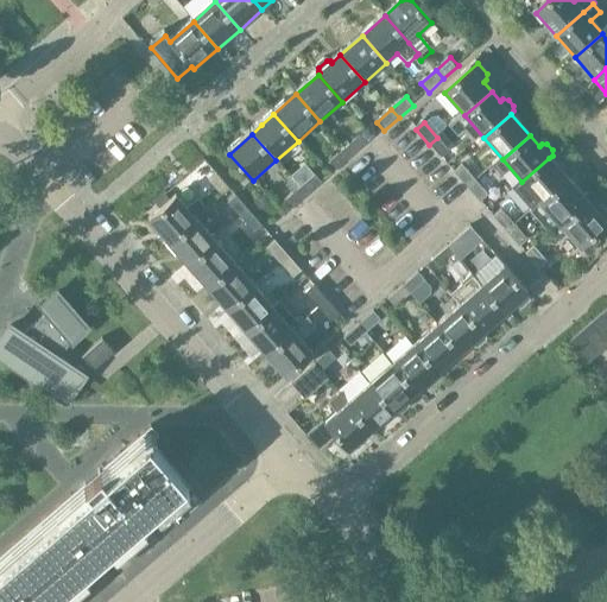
[(360,137),(345,150),(353,159),(368,145),(360,137)]
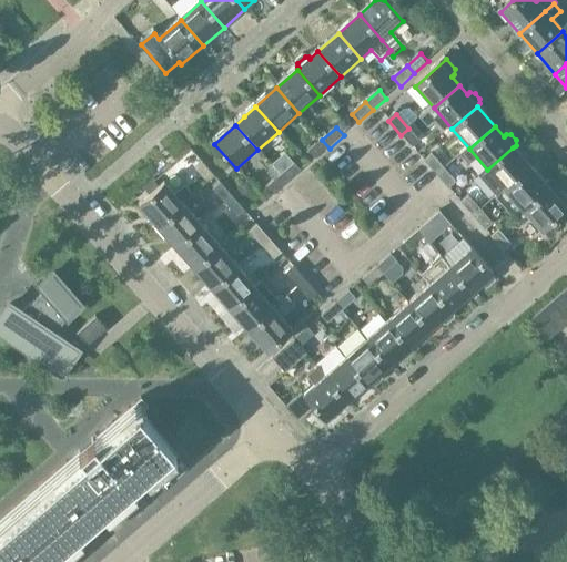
[(408,129),(401,135),(414,150),(421,143),(408,129)]
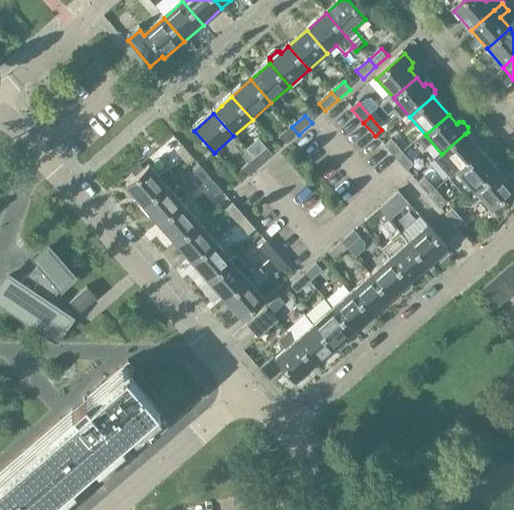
[(299,135),(292,127),(280,138),(286,146),(299,135)]
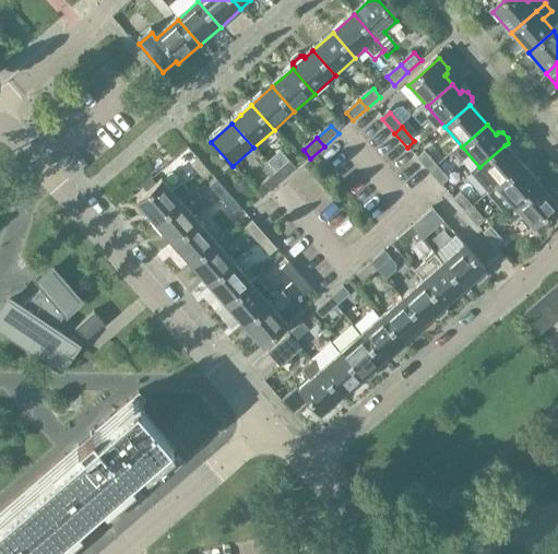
[(479,167),(471,175),(488,196),(498,188),(523,165),(505,145),(479,167)]
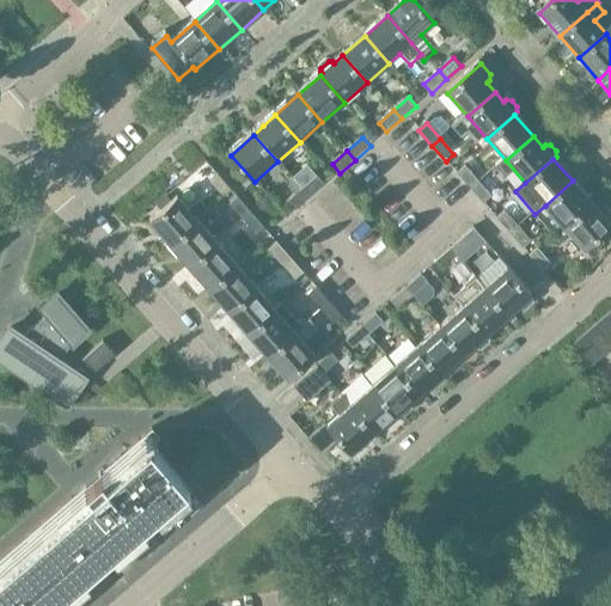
[(458,176),(471,190),(478,183),(465,169),(458,176)]
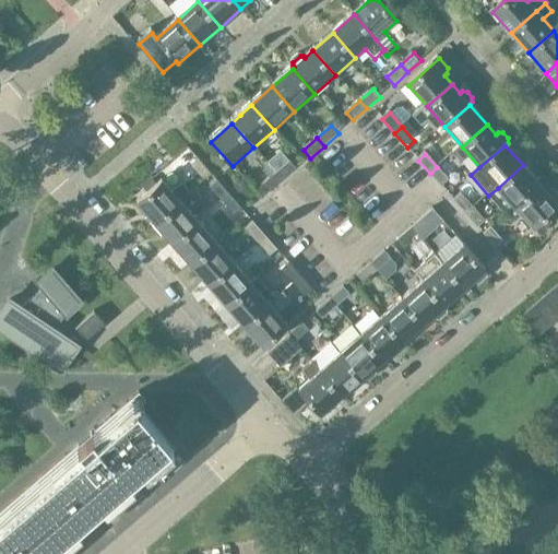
[(289,162),(276,174),(284,183),(297,171),(289,162)]
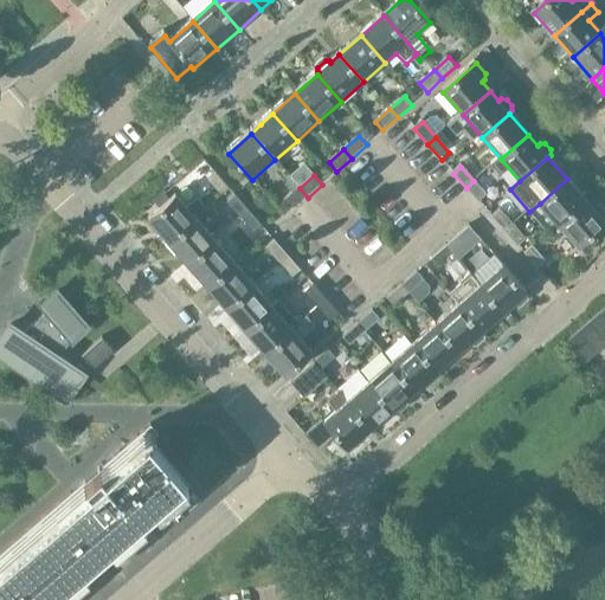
[(231,191),(218,176),(210,184),(223,199),(231,191)]
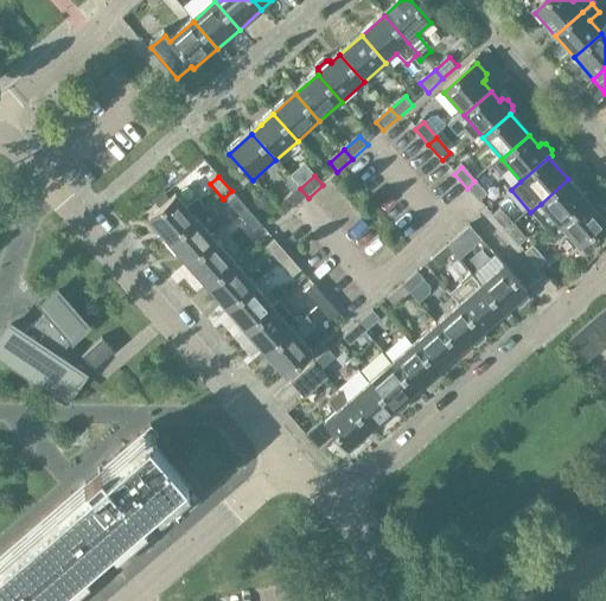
[(541,204),(560,225),(587,202),(568,179),(541,204)]
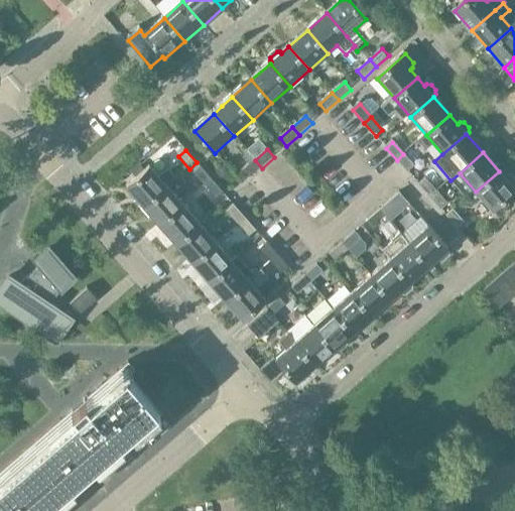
[(403,154),(397,160),(408,173),(414,167),(403,154)]
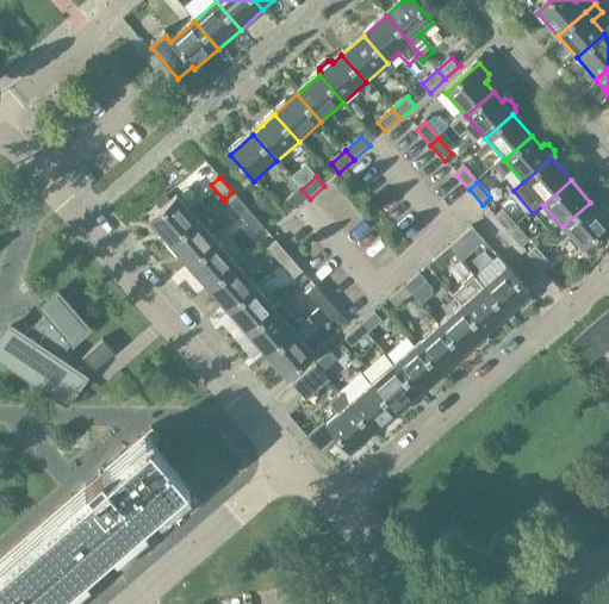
[(310,199),(302,190),(287,203),(294,212),(310,199)]
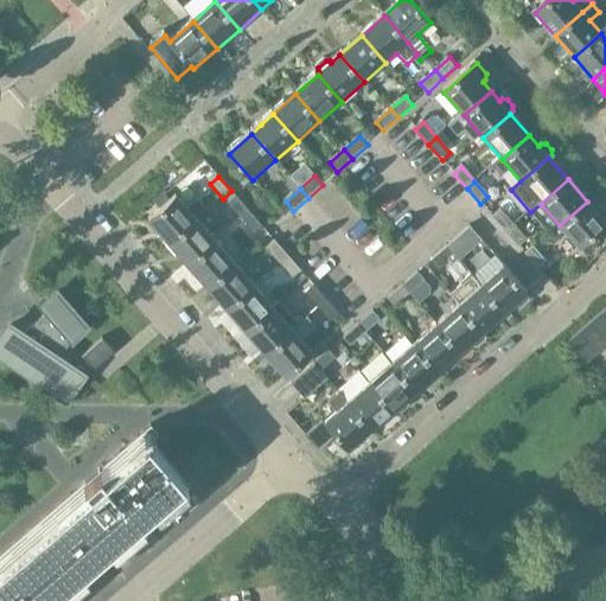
[(170,244),(197,221),(206,212),(198,204),(189,211),(177,198),(150,222),(170,244)]
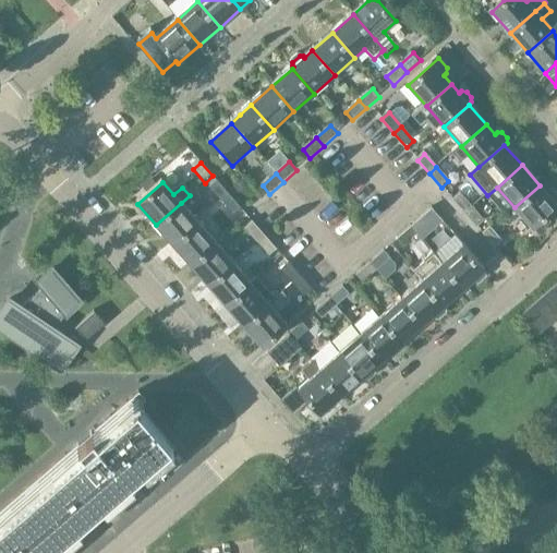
[(210,189),(222,203),(230,196),(218,182),(210,189)]
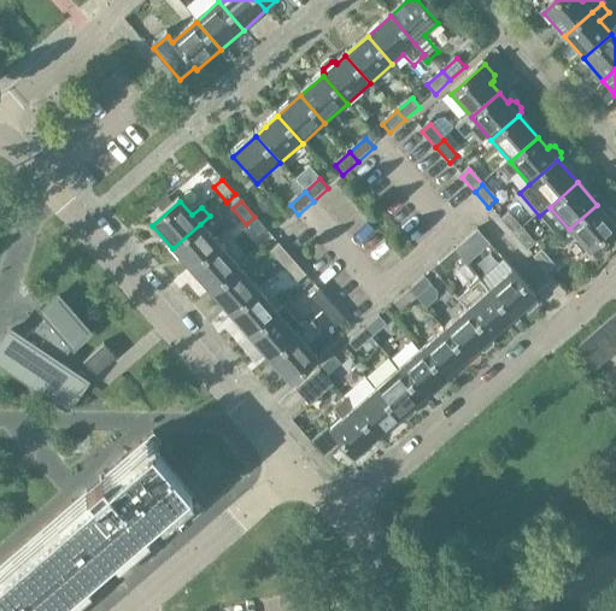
[(569,229),(558,238),(568,248),(578,240),(590,253),(597,262),(611,250),(603,240),(615,229),(615,216),(611,211),(609,211),(605,215),(597,205),(569,229)]
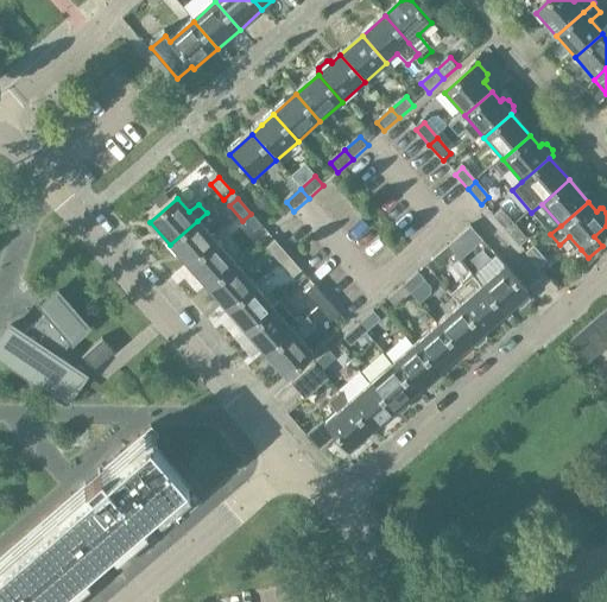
[(494,219),(509,235),(516,228),(503,211),(494,219)]
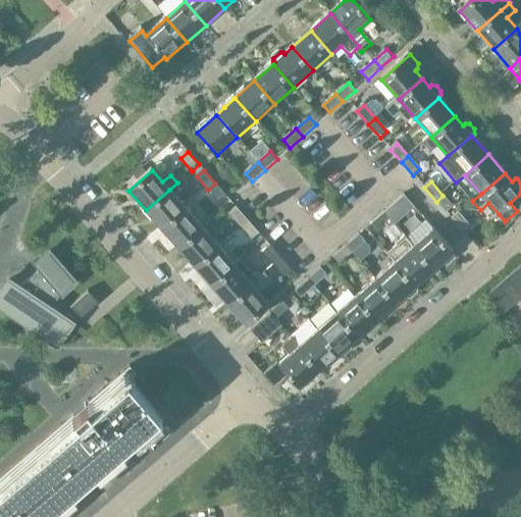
[(215,184),(208,190),(219,202),(226,196),(215,184)]
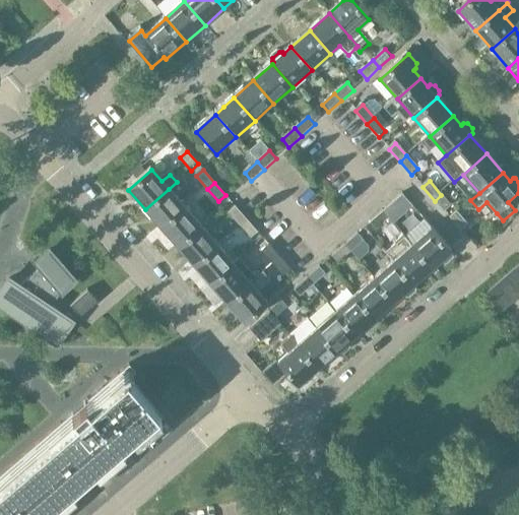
[(145,209),(161,229),(185,208),(169,189),(145,209)]
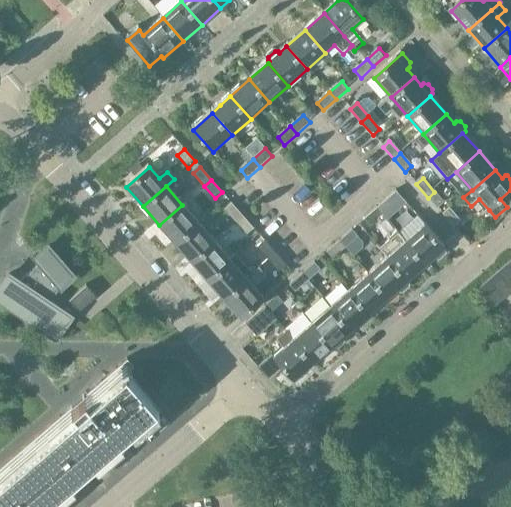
[(434,192),(428,198),(440,212),(446,206),(434,192)]
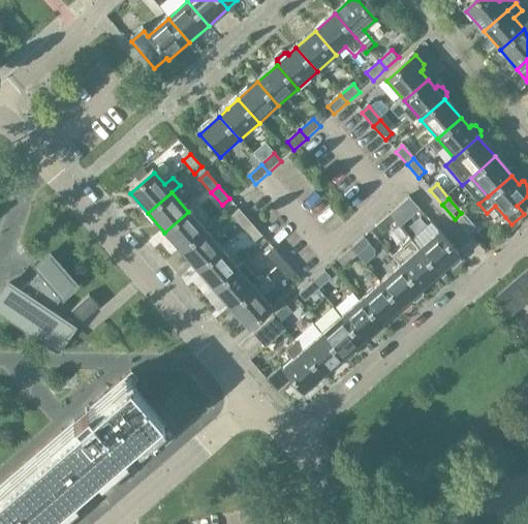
[(391,217),(397,223),(402,229),(421,212),(410,199),(391,217)]
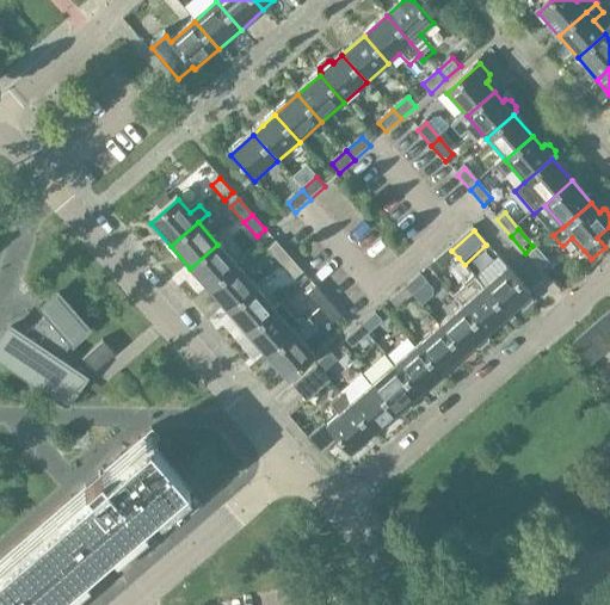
[(190,269),(209,291),(238,266),(217,245),(190,269)]
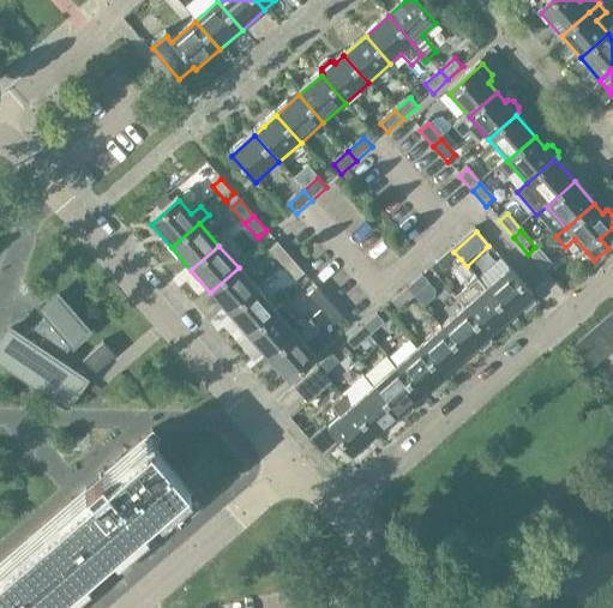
[(271,253),(284,268),(293,260),(280,246),(271,253)]
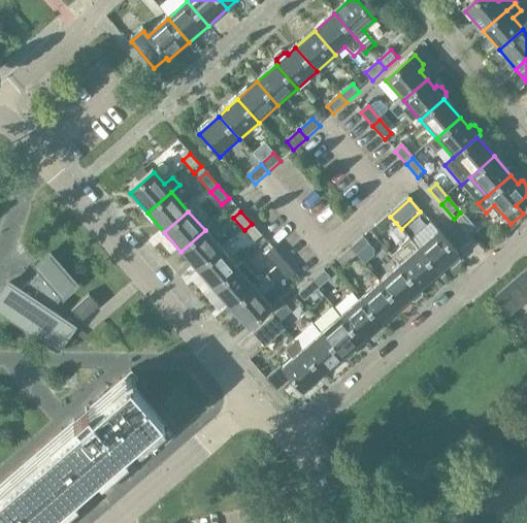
[(457,222),(468,235),(475,229),(463,216),(457,222)]
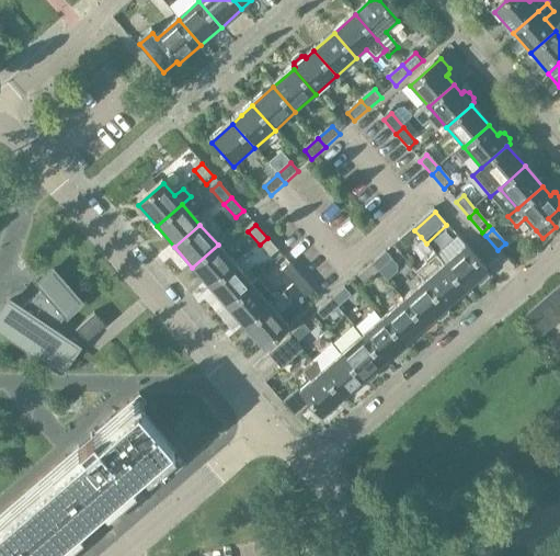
[(421,237),(414,230),(400,242),(407,250),(421,237)]
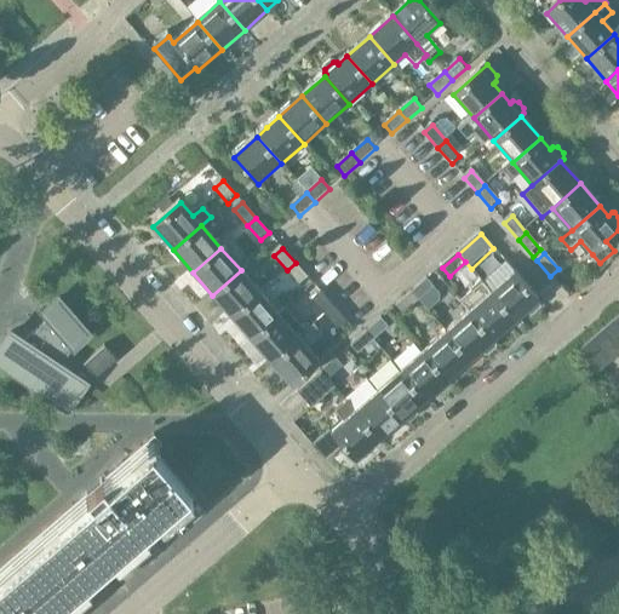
[(296,263),(287,270),(301,286),(309,279),(296,263)]
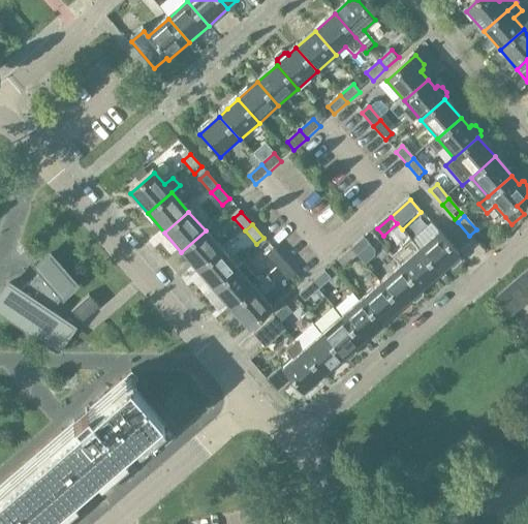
[(181,252),(198,271),(222,250),(206,230),(181,252)]
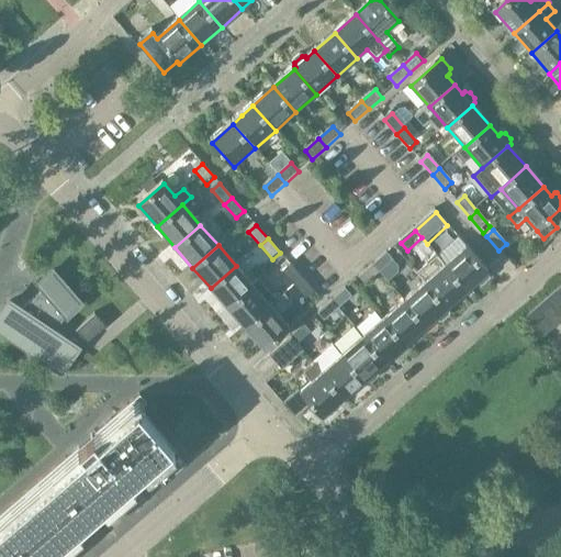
[(467,247),(446,266),(468,291),(477,282),(479,286),(484,286),(490,281),(490,276),(487,274),(489,273),(467,247)]
